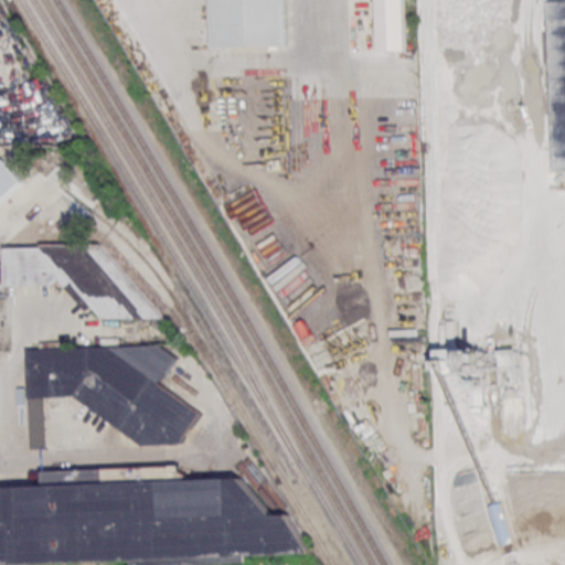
[(284,0),(211,0),(212,46),(285,45),(284,0)]
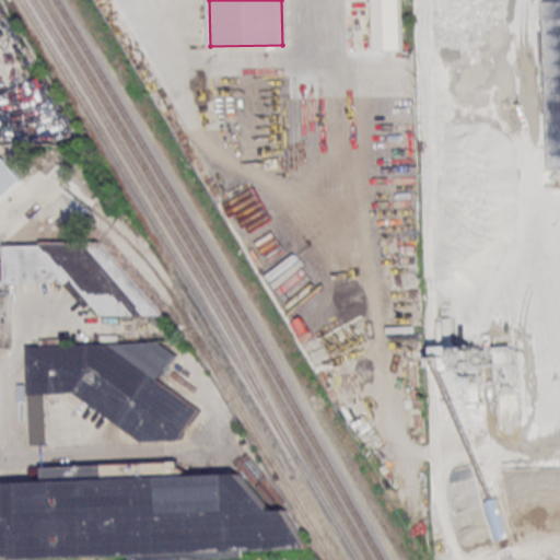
[(401,50),(400,0),(372,0),(373,50),(401,50)]
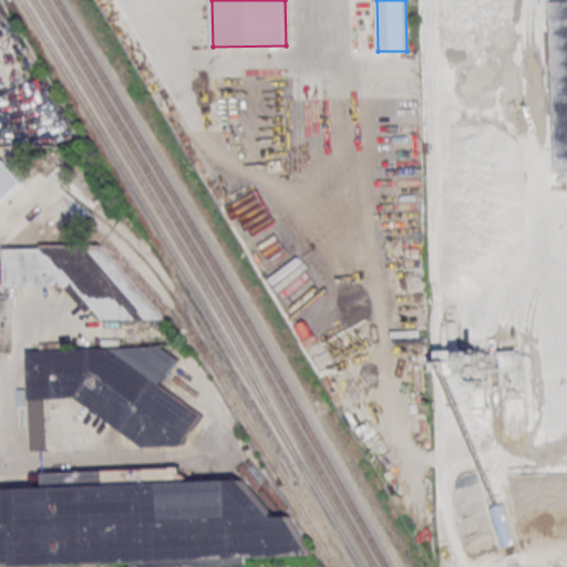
[(566,0),(549,1),(555,172),(566,171),(566,0)]
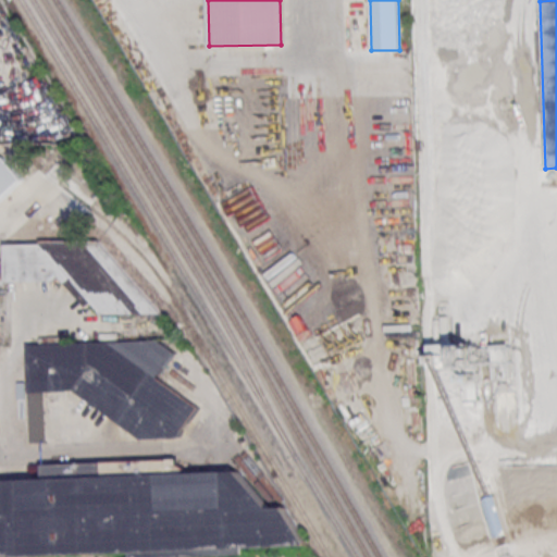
[(4,282),(48,281),(58,273),(82,304),(88,298),(102,314),(161,314),(102,240),(4,242),(4,282)]
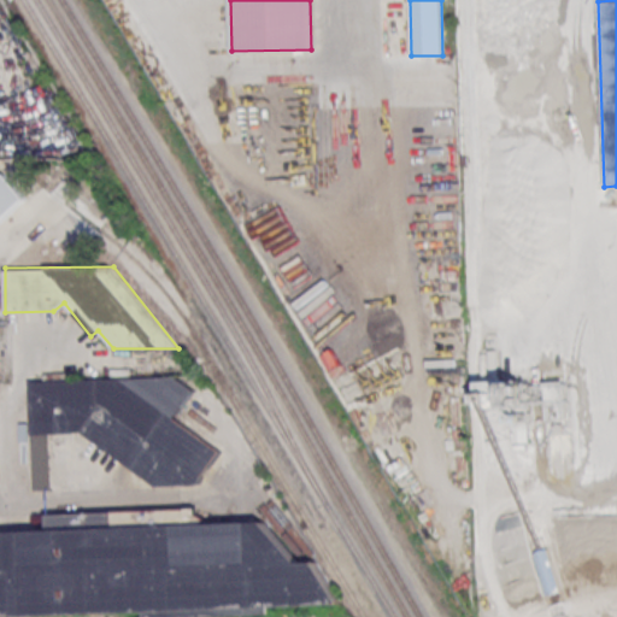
[(157,486),(197,485),(221,450),(174,418),(194,388),(177,377),(29,380),(31,491),(50,489),(48,434),(81,433),(157,486)]
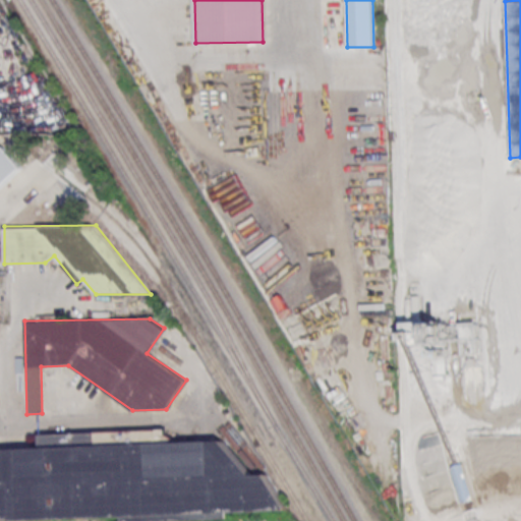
[(0,520),(80,520),(219,518),(225,514),(286,511),(285,505),(267,472),(258,472),(247,452),(238,459),(227,440),(174,442),(167,428),(40,436),(41,447),(0,449),(0,520)]
